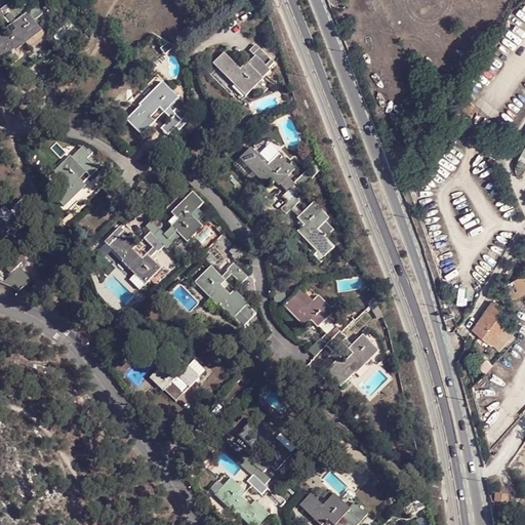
[(12,25),(18,19),(14,15),(18,12),(15,8),(22,4),(18,0),(13,0),(5,6),(11,14),(7,17),(12,25)]
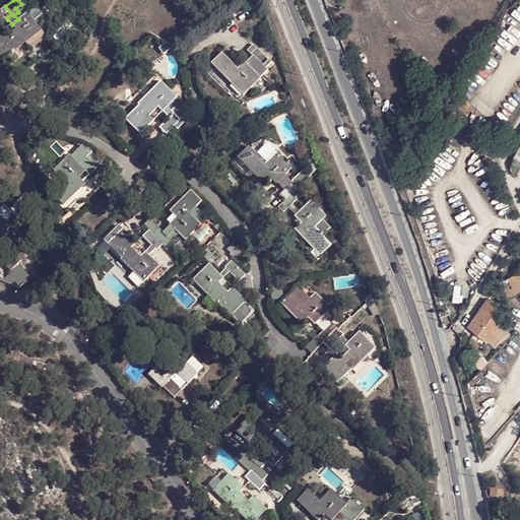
[(28,12),(34,19),(44,12),(38,5),(28,12)]
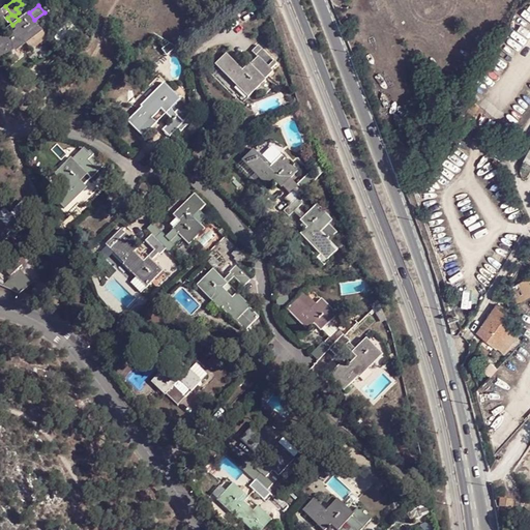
[(0,22),(7,18),(11,15),(5,6),(0,10),(0,22)]
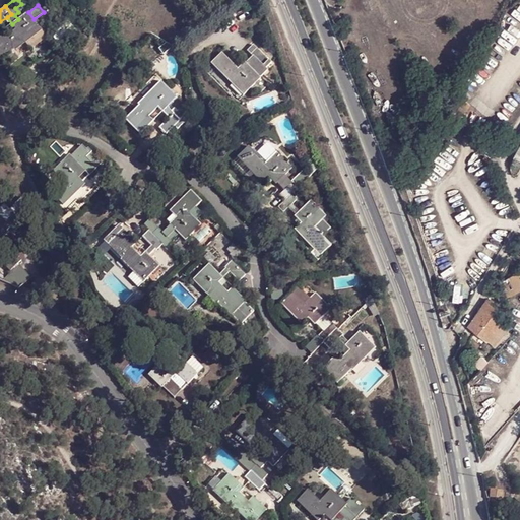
[(34,19),(28,12),(18,19),(12,24),(16,29),(5,38),(2,33),(0,34),(0,61),(41,29),(34,19)]
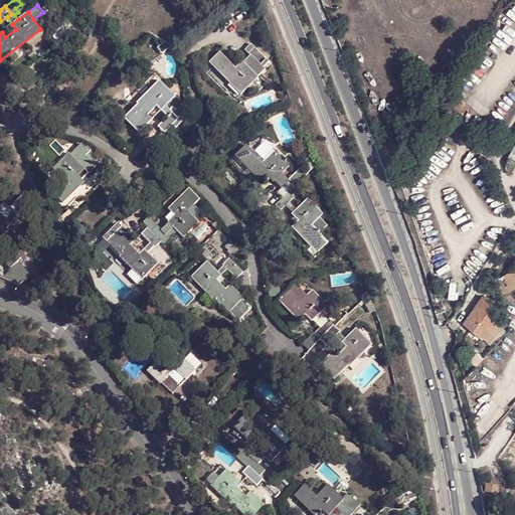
[(255,47),(248,53),(261,64),(267,59),(255,47)]
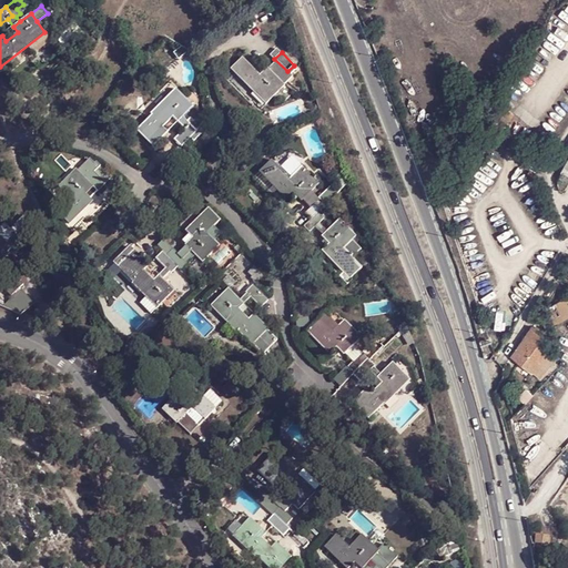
[(242,57),(230,69),(253,92),(256,89),(270,101),(285,85),(283,83),(267,69),(261,75),(242,57)]
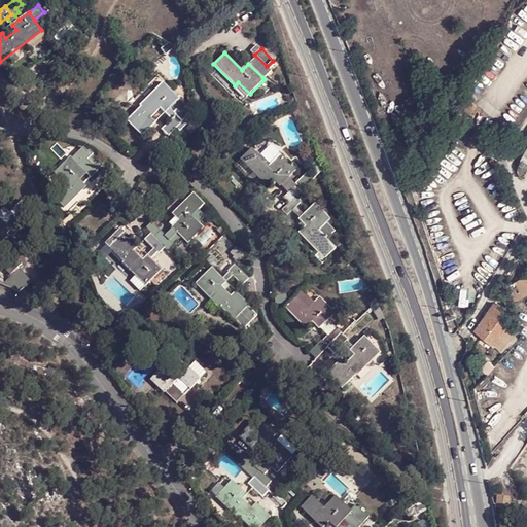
[(248,64),(262,77),(271,69),(267,66),(254,55),(248,64)]
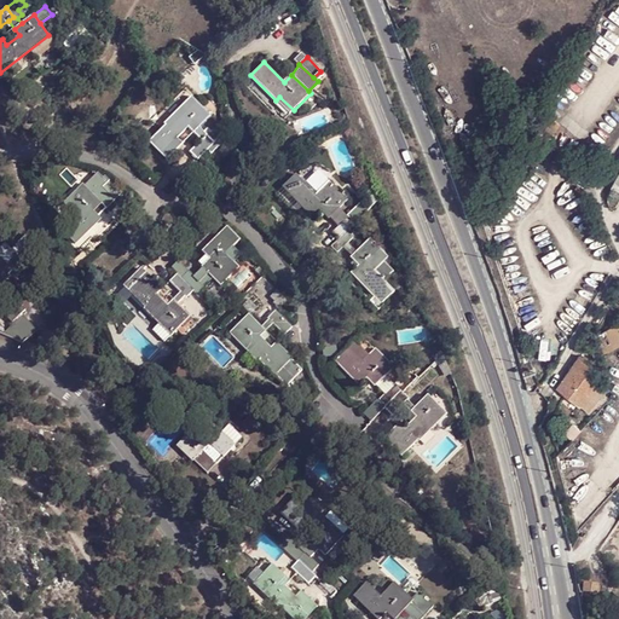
[(166,158),(167,160),(183,144),(178,138),(189,127),(194,133),(210,116),(191,97),(190,98),(191,99),(149,142),(150,143),(151,142),(167,157),(166,158)]
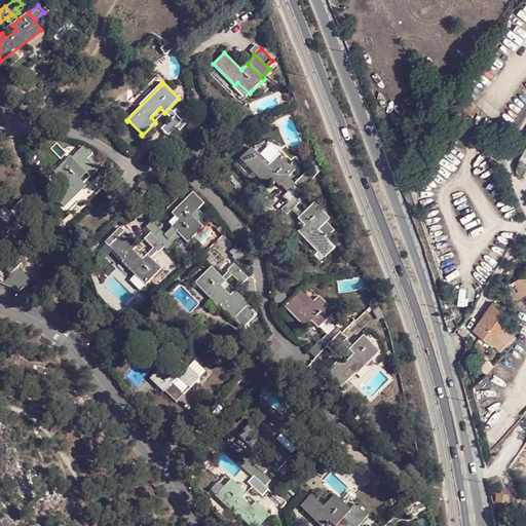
[(179,99),(164,113),(172,119),(162,128),(168,135),(177,126),(180,129),(186,123),(186,122),(190,117),(181,108),(185,105),(179,99)]
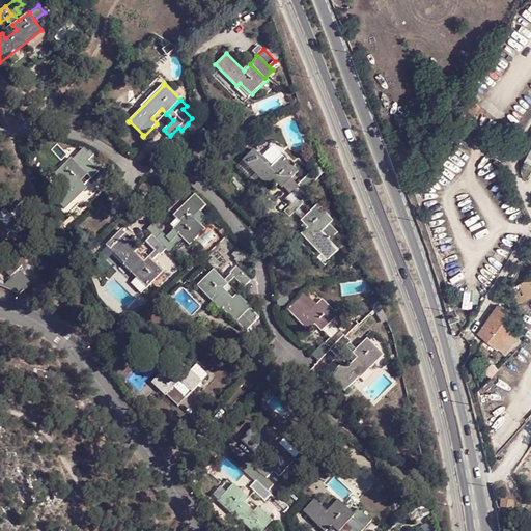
[(166,155),(175,145),(167,137),(159,147),(166,155)]
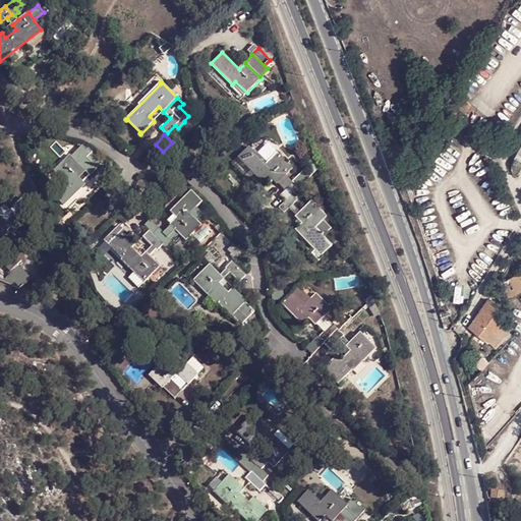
[(509,156),(514,159),(520,162),(520,134),(518,138),(509,156)]
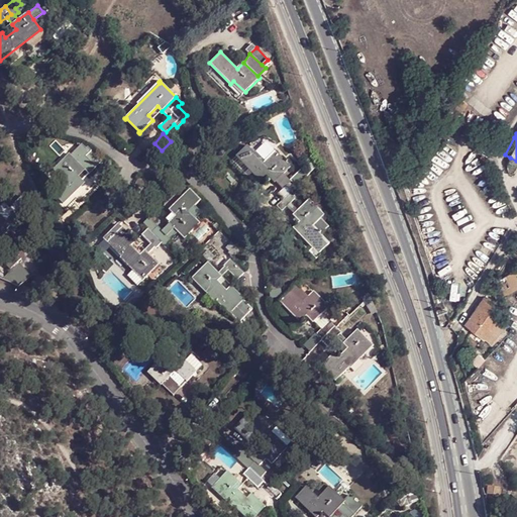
[(248,145),(237,156),(262,183),(270,175),(276,182),(291,168),(277,152),(266,164),(248,145)]
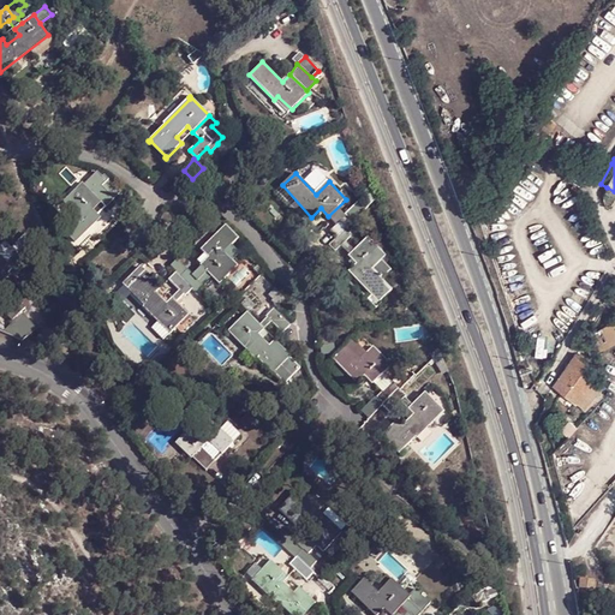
[(113,203),(120,197),(105,181),(99,187),(113,203)]
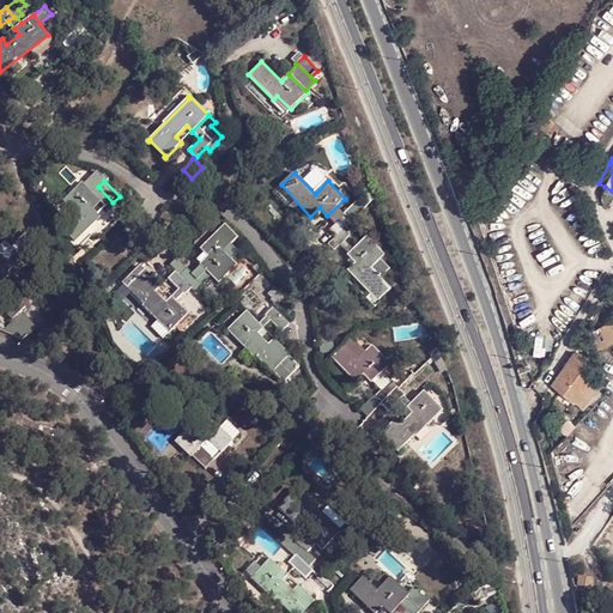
[(74,247),(99,223),(91,213),(98,206),(83,188),(62,206),(76,220),(62,234),(74,247)]
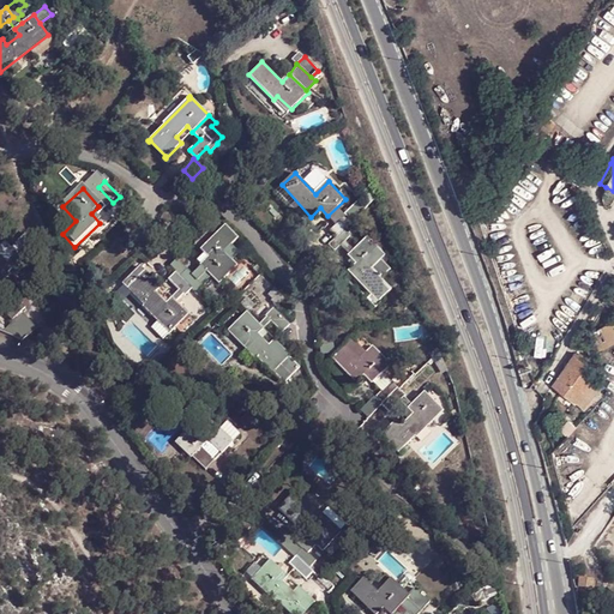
[(347,215),(331,230),(337,238),(345,229),(353,222),(347,215)]
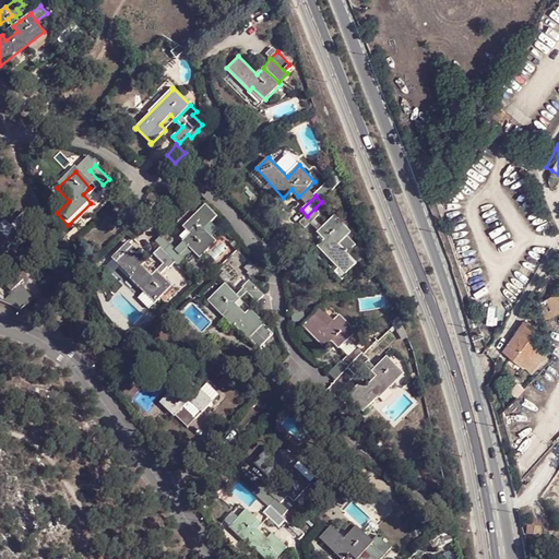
[(183,227),(191,236),(183,242),(200,258),(216,242),(204,230),(217,217),(206,205),(183,227)]
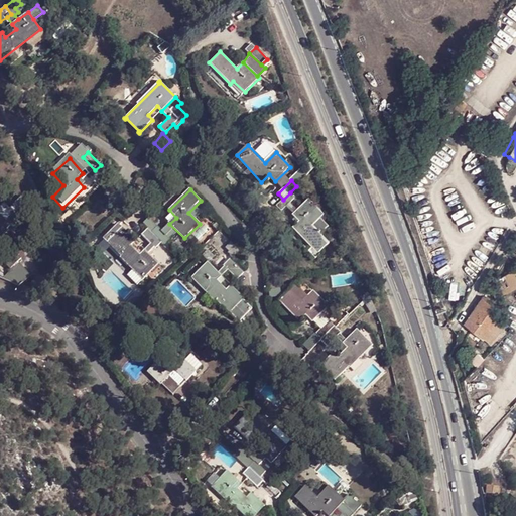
[(283,200),(277,206),(282,211),(295,199),(290,192),(283,200)]
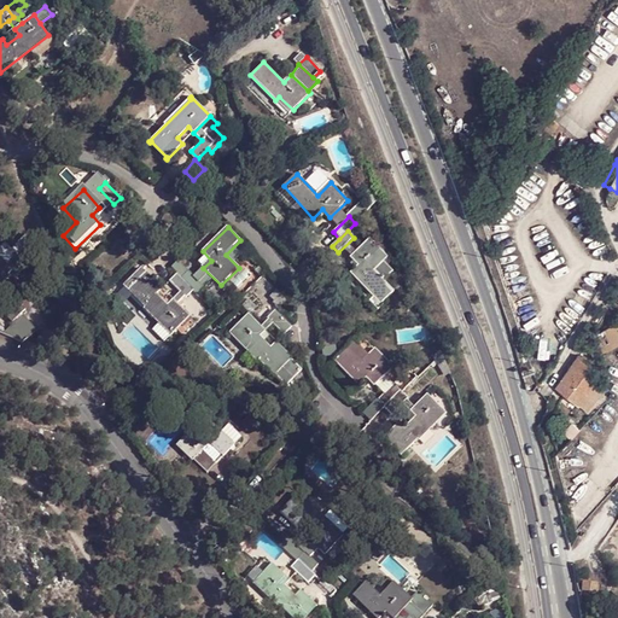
[(29,238),(13,250),(24,263),(29,258),(27,255),(36,248),(29,238)]
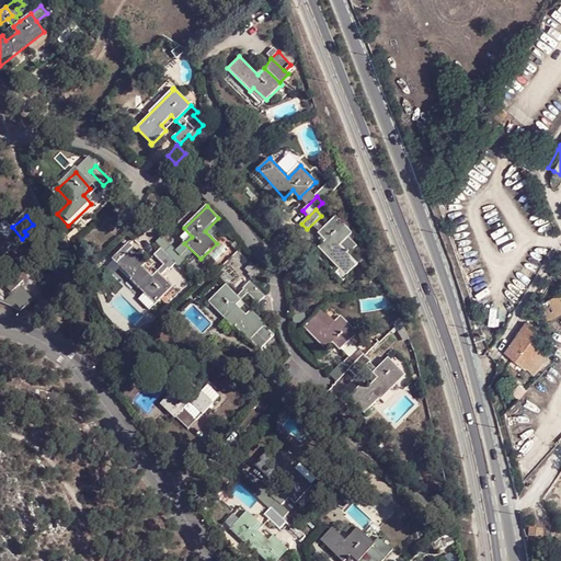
[(346,275),(358,264),(340,244),(351,232),(336,217),(320,232),(327,239),(319,247),(346,275)]
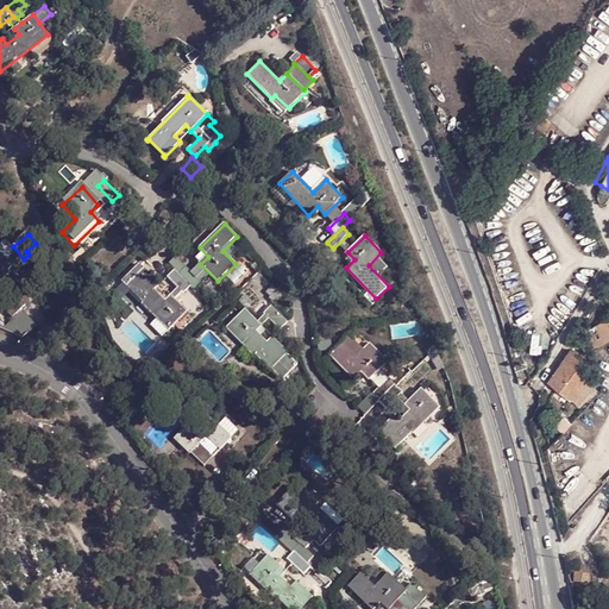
[(18,267),(26,262),(24,259),(13,246),(6,252),(18,267)]
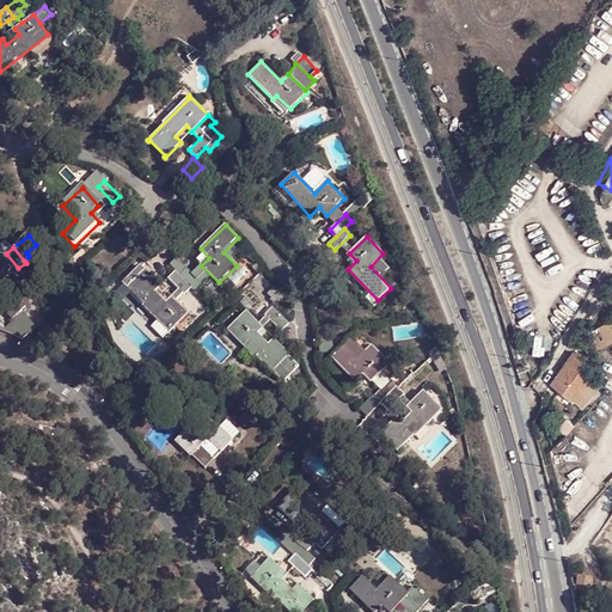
[(181,275),(188,269),(177,257),(171,264),(177,270),(181,275)]
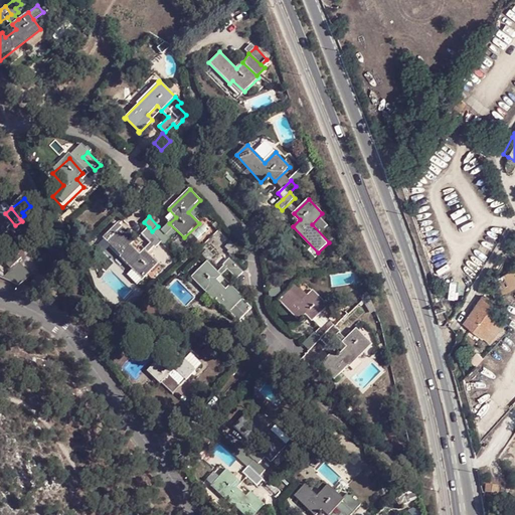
[(0,222),(0,260),(7,270),(7,271),(7,272),(20,261),(0,236),(0,235),(6,231),(0,222)]
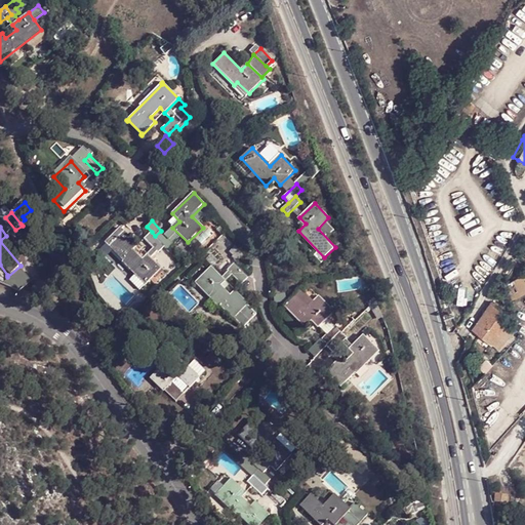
[(161,231),(155,236),(165,245),(168,248),(172,243),(161,231)]
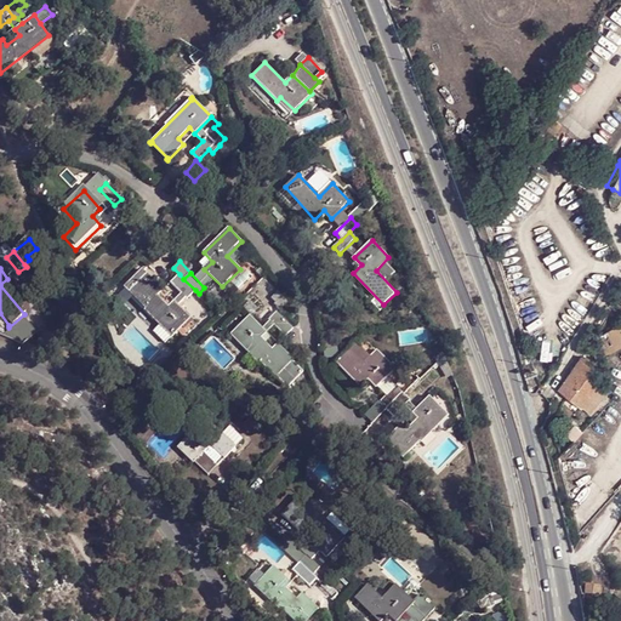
[(174,335),(191,317),(180,306),(175,301),(169,306),(158,295),(163,290),(147,274),(130,291),(174,335)]
